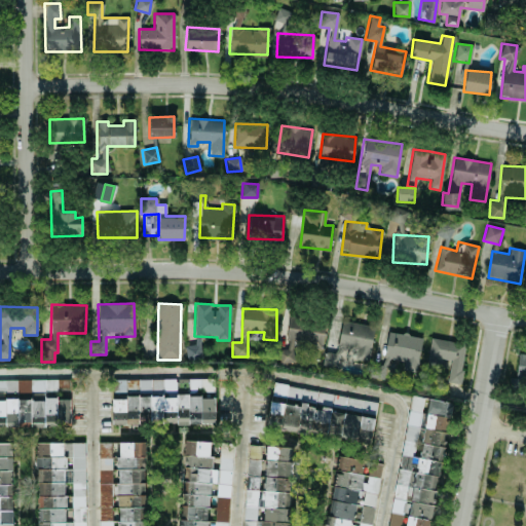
[(323,347),(324,321),(289,317),(286,350),(279,349),(278,364),(292,365),(293,345),(323,347)]
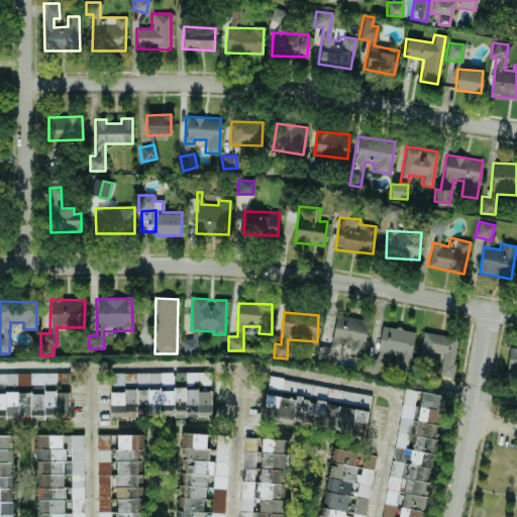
[(363,355),(369,321),(336,315),(330,347),(318,345),(316,359),(331,363),(333,347),(341,348),(340,351),(363,355)]
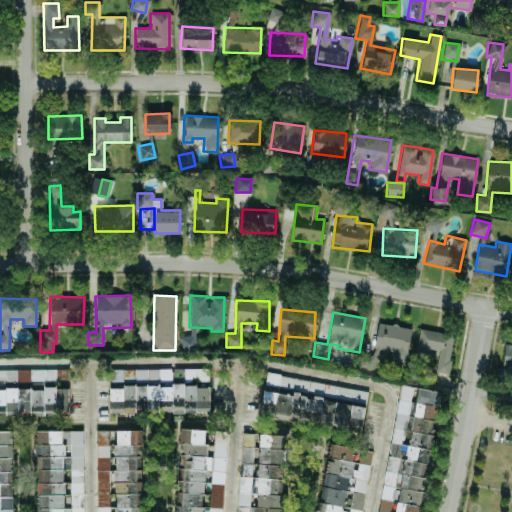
[(405,362),(411,328),(377,323),(373,350),(392,353),(391,360),(405,362)]
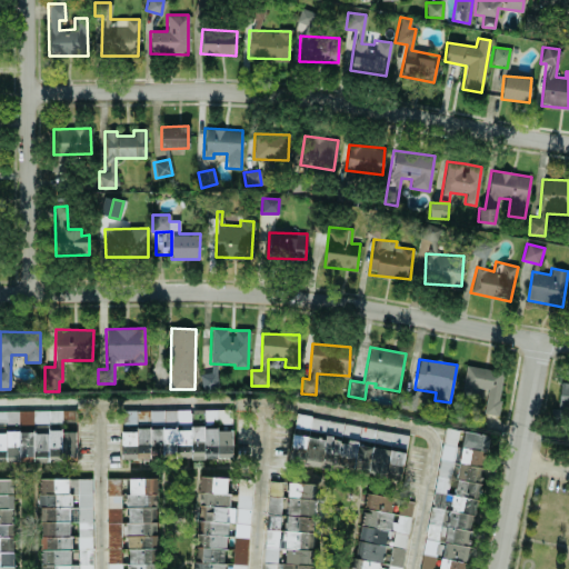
[(483,413),(496,416),(505,372),(466,366),(461,389),(487,393),(483,413)]
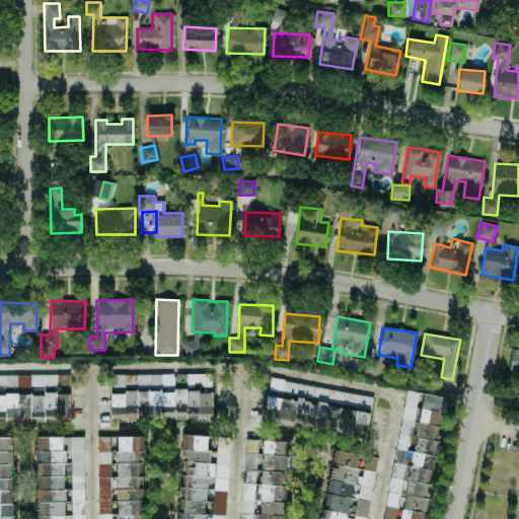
[(199,354),(199,340),(182,341),(183,355),(199,354)]
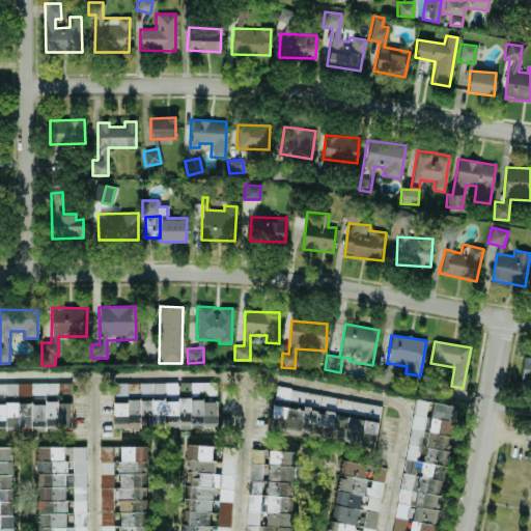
[(522,384),(530,384),(530,356),(523,356),(522,384)]
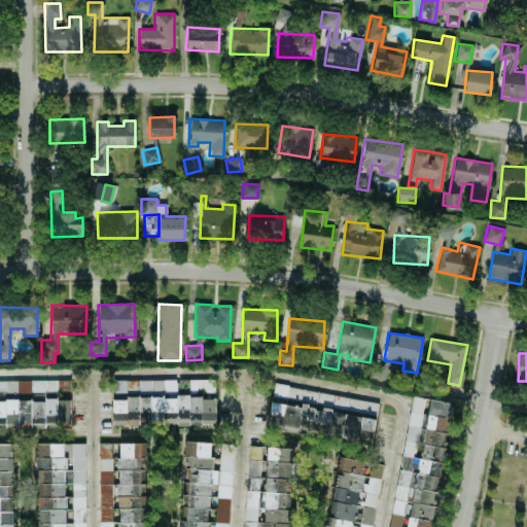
[(57,381),(0,380),(0,416),(5,417),(5,427),(70,427),(70,400),(57,400),(57,381)]
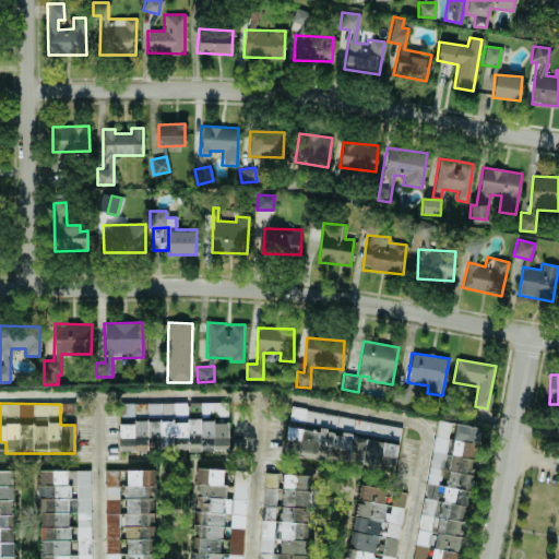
[(73,403),(60,404),(61,421),(73,420),(73,403)]
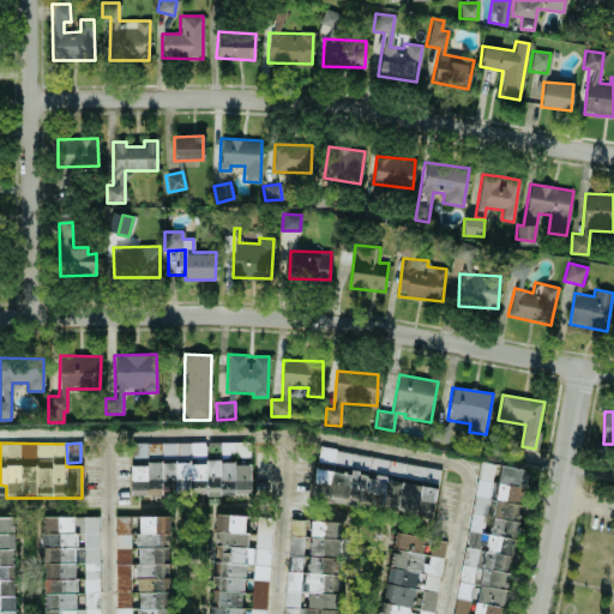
[(251,494),(251,463),(204,463),(204,444),(132,444),(132,495),(251,494)]
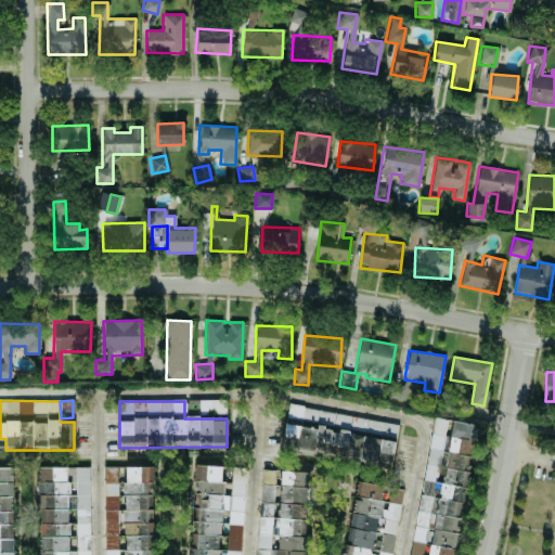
[(398,424),(288,405),(281,447),(390,465),(398,424)]
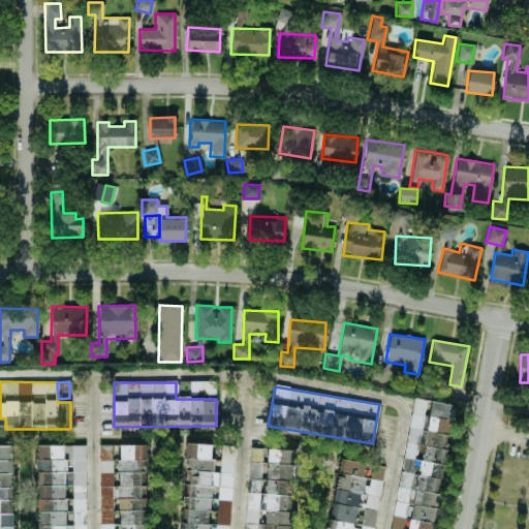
[(391,528),(431,528),(449,404),(410,398),(391,528)]
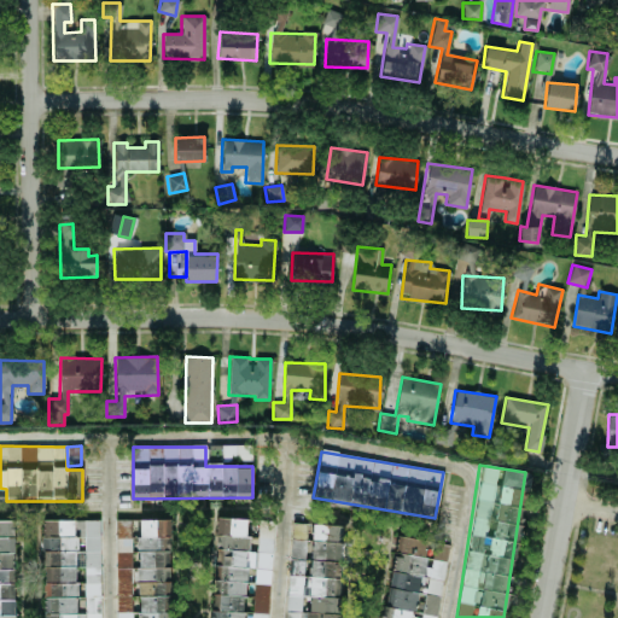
[(246,518),(216,518),(215,549),(216,549),(215,617),(244,617),(245,569),(254,569),(254,552),(246,552),(246,518)]
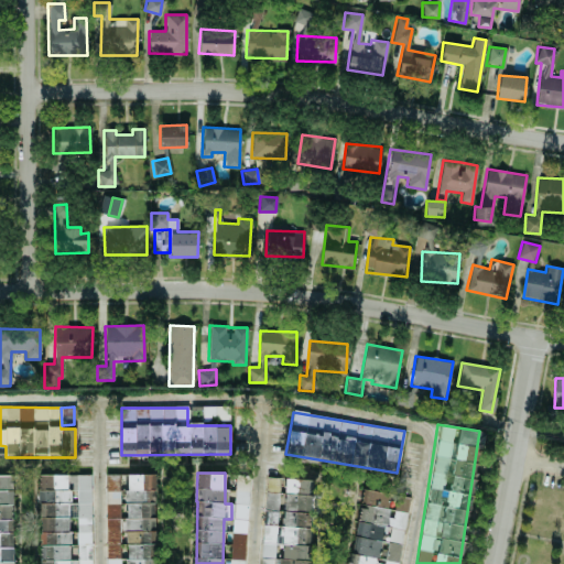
[(105,563),(152,563),(152,474),(105,474),(105,563)]
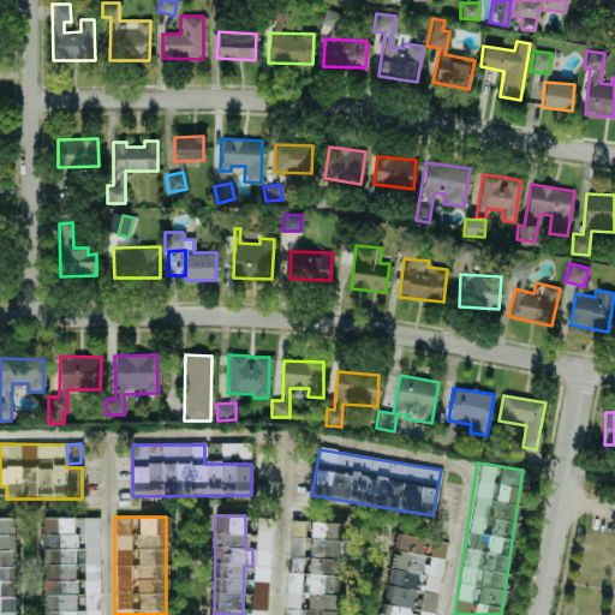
[(13,614),(13,518),(0,518),(0,614),(13,614)]
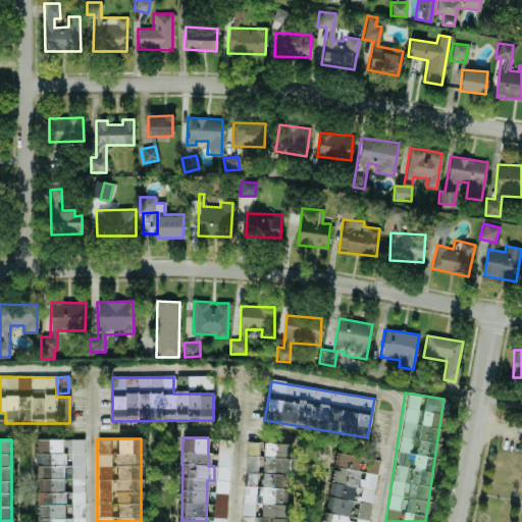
[(85,521),(85,439),(40,439),(39,521),(85,521)]
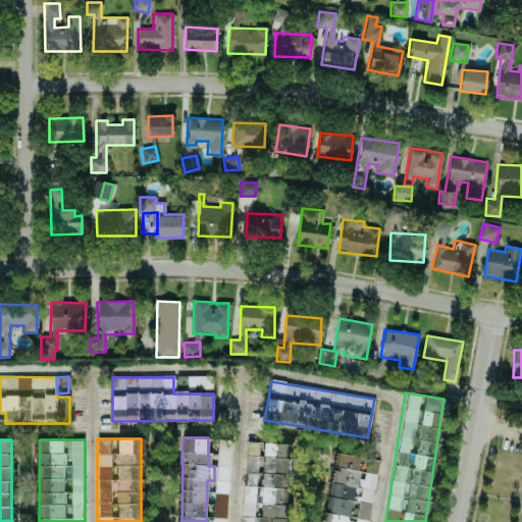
[(226,521),(230,440),(210,439),(209,465),(215,466),(212,521),(226,521)]
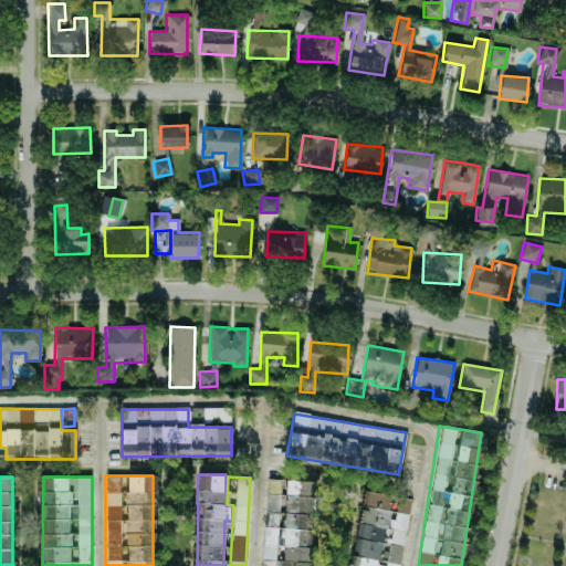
[(283,480),(265,479),(261,565),(308,565),(313,481),(283,480)]
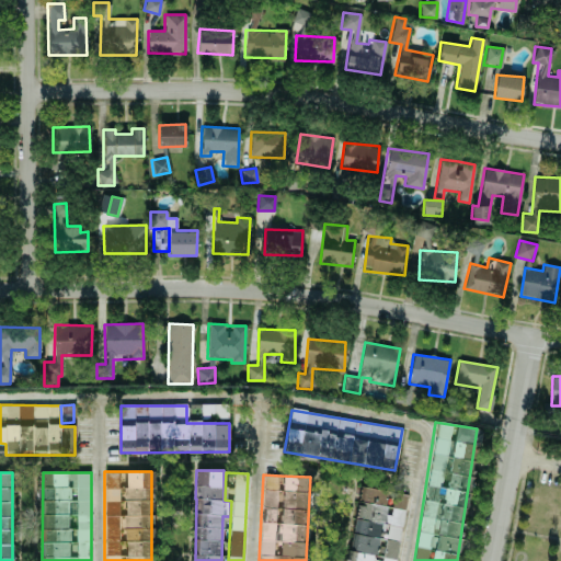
[(396,560),(404,493),(362,488),(352,560),(396,560)]
